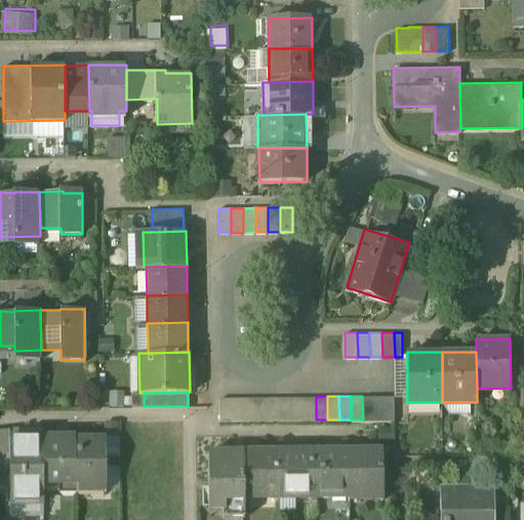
[(379,421),(378,396),(362,396),(363,420),(363,421),(379,421)]
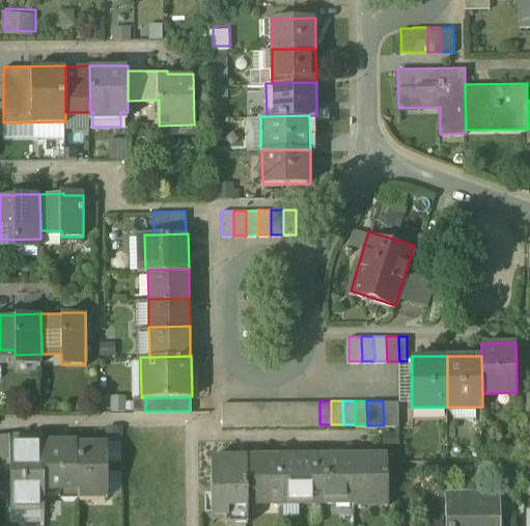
[(399,425),(399,400),(383,400),(384,425),(399,425)]
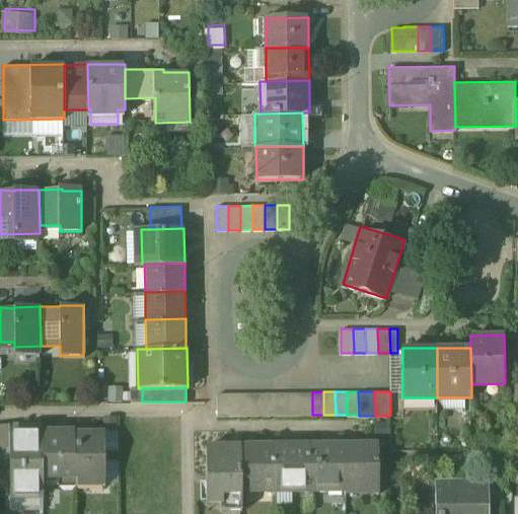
[(230,416),(230,392),(218,392),(219,416),(230,416)]
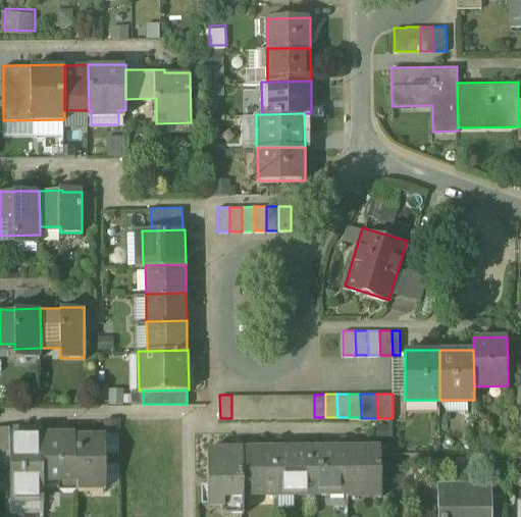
[(244,418),(243,395),(231,395),(231,418),(244,418)]
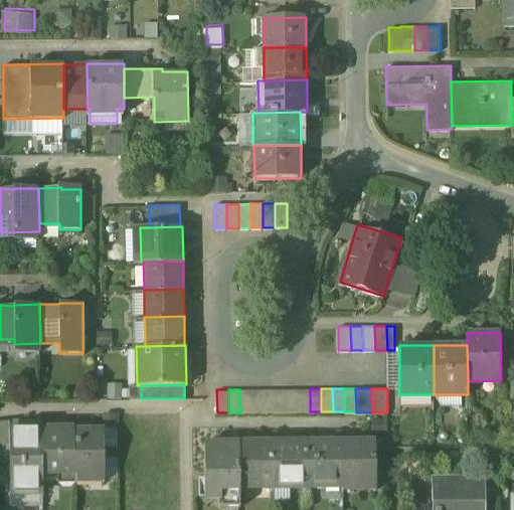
[(251,389),(239,389),(240,412),(251,412),(251,389)]
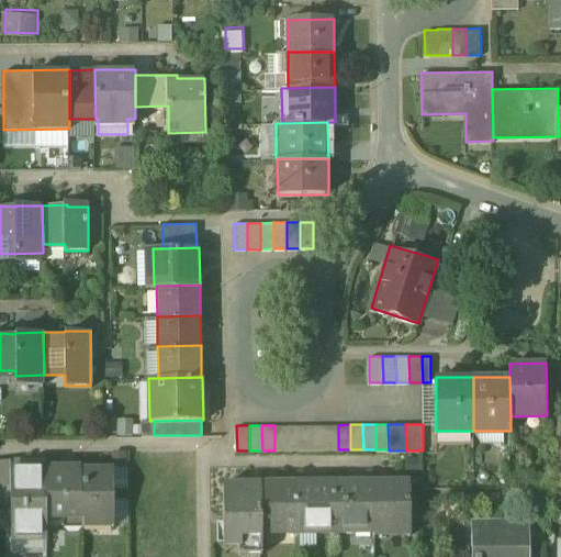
[(287,425),(275,425),(275,450),(288,450),(287,425)]
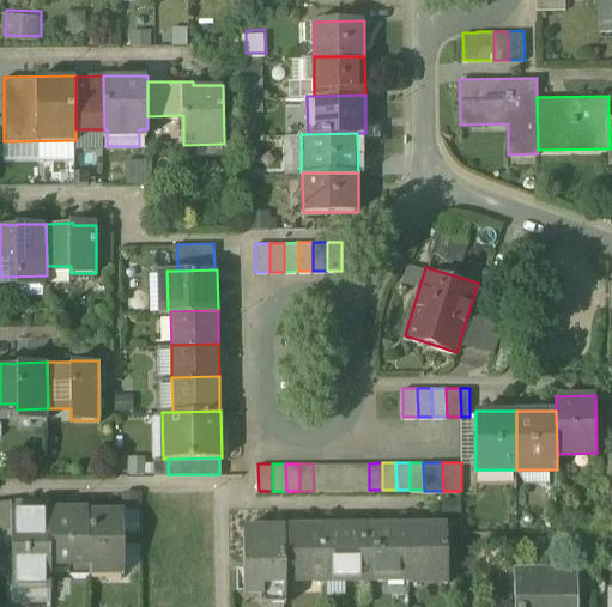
[(327,491),(327,463),(313,463),(314,491),(327,491)]
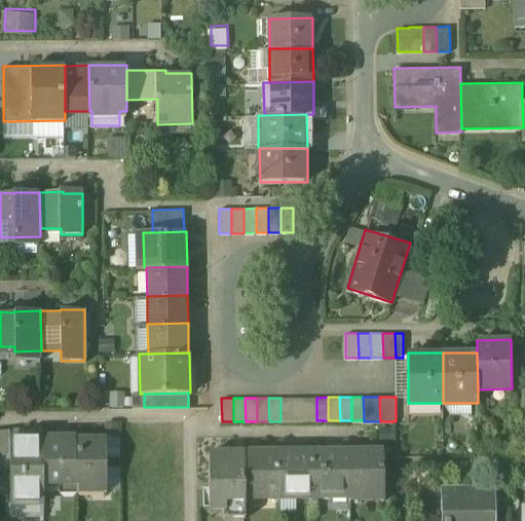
[(292,398),(280,398),(280,421),(293,420),(292,398)]
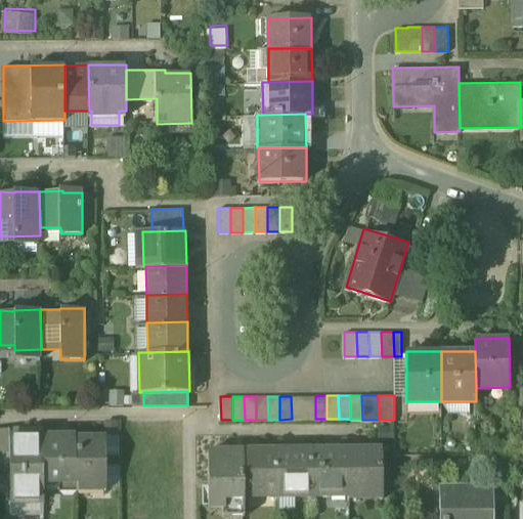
[(303,419),(303,396),(291,396),(292,419),(303,419)]
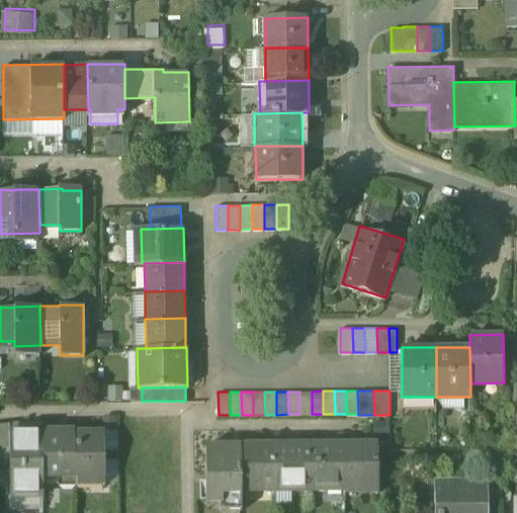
[(312,414),(312,392),(299,392),(299,414),(312,414)]
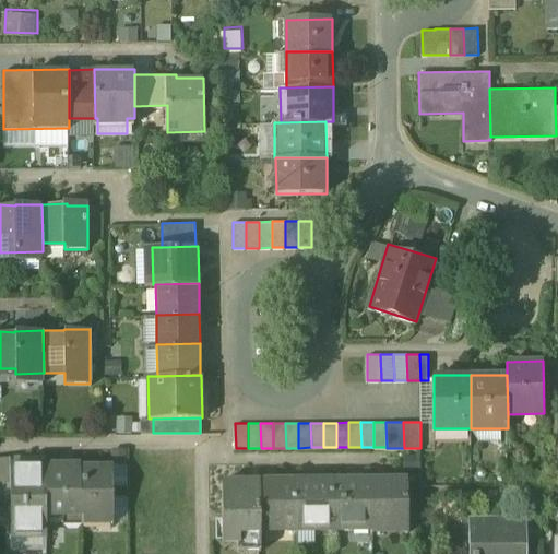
[(46,456),(0,456),(0,482),(11,483),(11,466),(46,466),(46,456)]
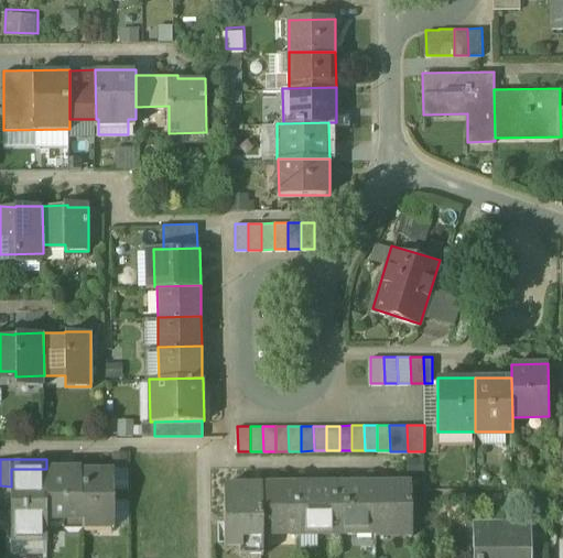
[(83,514),(83,468),(47,469),(47,515),(65,515),(83,514)]
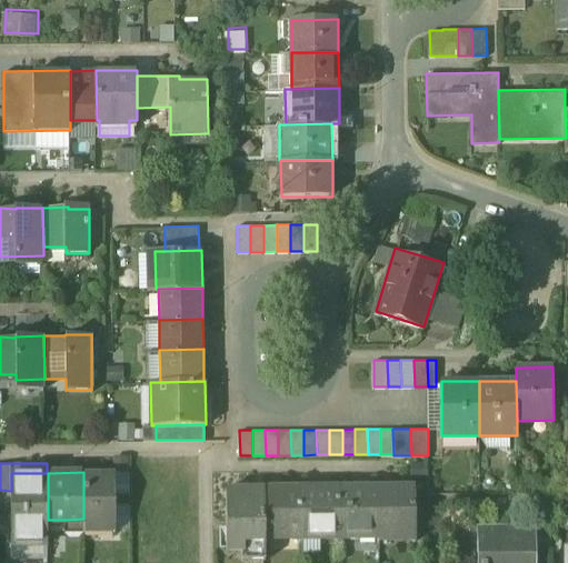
[(116,531),(115,472),(83,472),(83,519),(83,531),(116,531)]
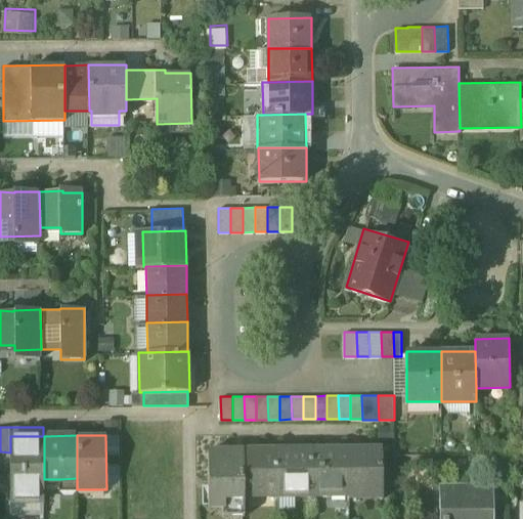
[(43,436),(10,436),(10,452),(11,498),(12,498),(12,496),(43,496),(43,501),(44,501),(44,479),(44,436),(43,436)]
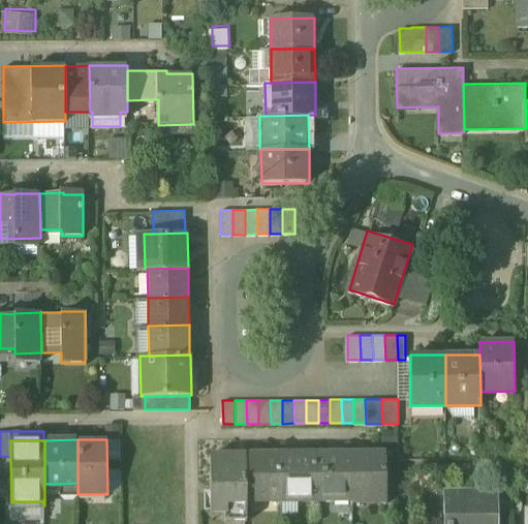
[(386,452),(351,453),(351,454),(351,499),(351,502),(387,502),(386,452)]
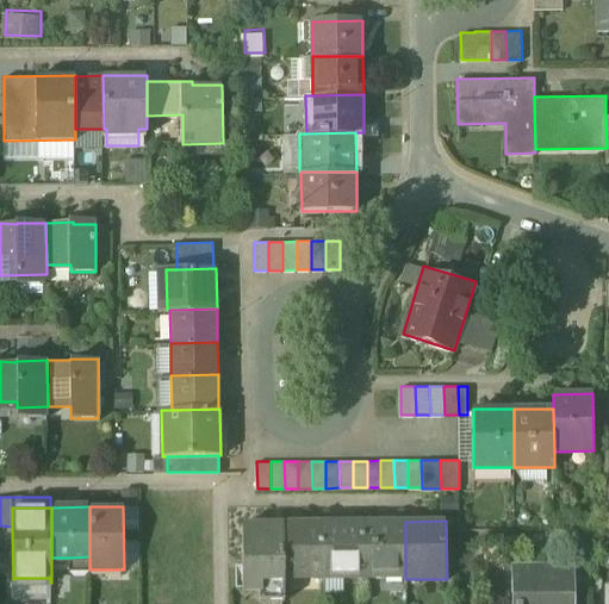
[(284,523),(243,524),(243,590),(284,589),(284,576),(284,523)]
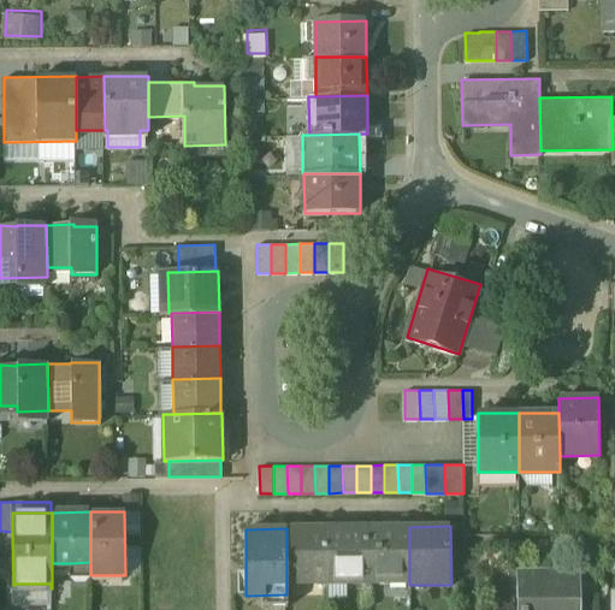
[(327,528),(287,528),(287,581),(327,581),(327,528)]
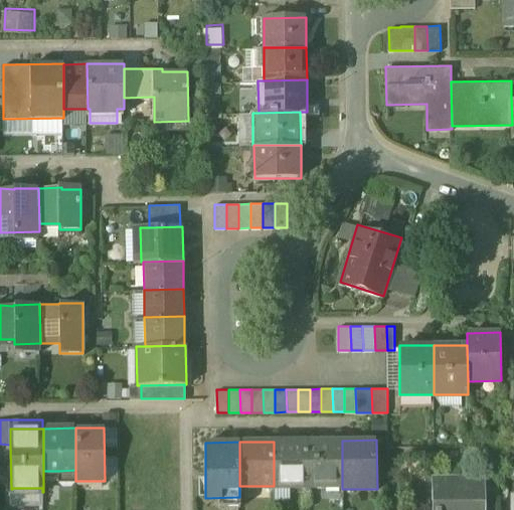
[(308,442),(274,442),(274,486),(308,486),(308,442)]
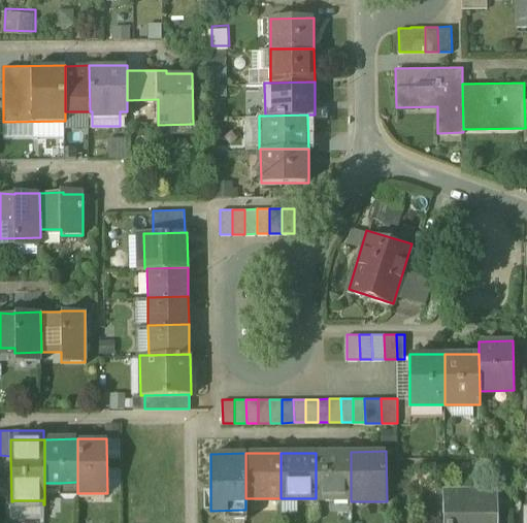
[(351,453),(316,453),(316,498),(351,498),(351,453)]
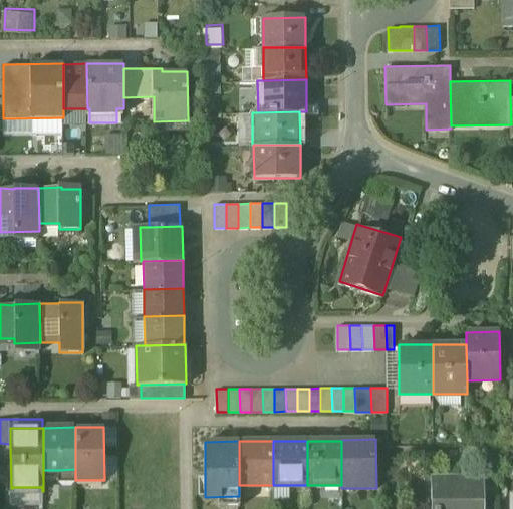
[(498,468),(480,469),(480,476),(480,482),(483,482),(483,494),(498,494),(498,468)]
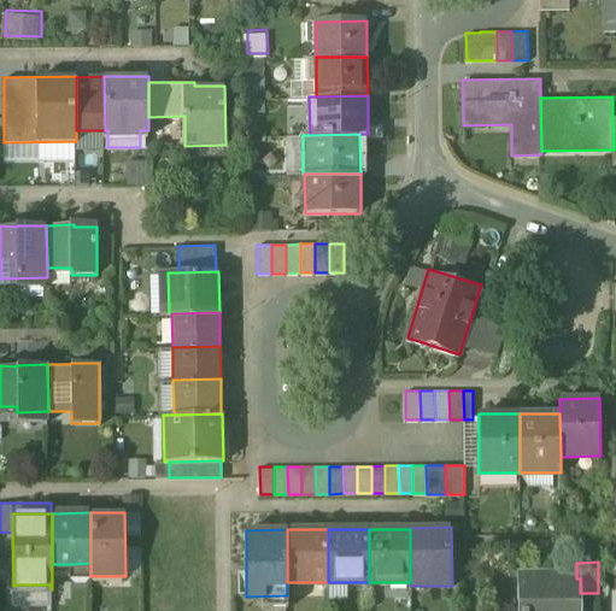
[(91,576),(91,563),(71,564),(72,577),(76,581),(86,581),(91,577),(91,576)]
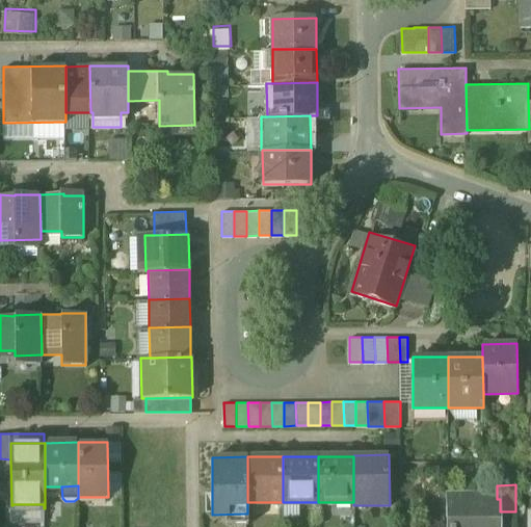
[(497,493),(448,493),(448,512),(451,512),(450,526),(499,526),(500,511),(500,499),(497,499),(497,493)]
